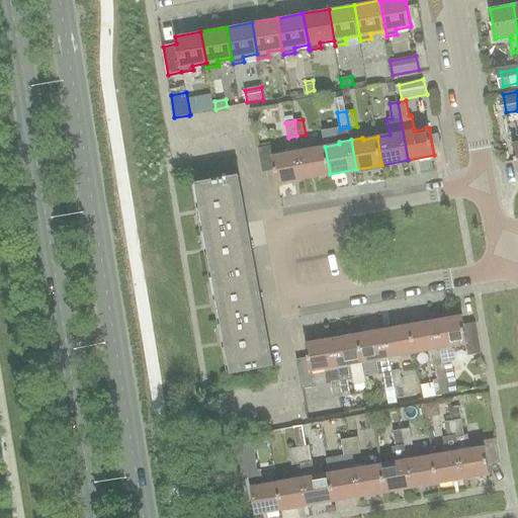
[(305,178),(299,149),(287,151),(287,153),(274,156),(272,146),(259,149),(263,172),(275,170),(278,183),(305,178)]
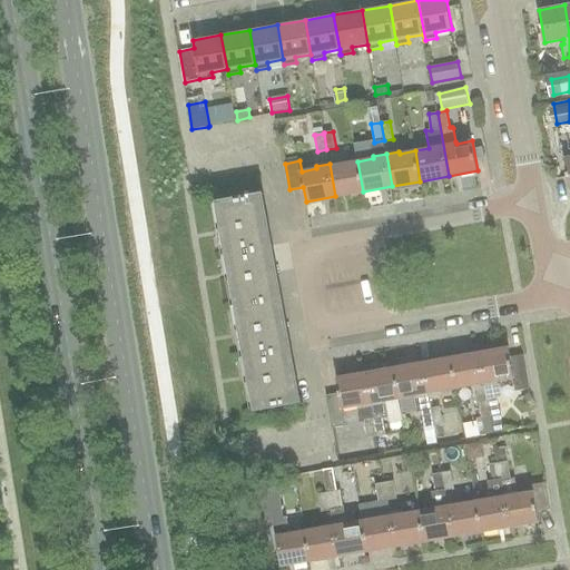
[(363,192),(357,161),(343,164),(342,161),(330,164),(335,196),(363,192)]
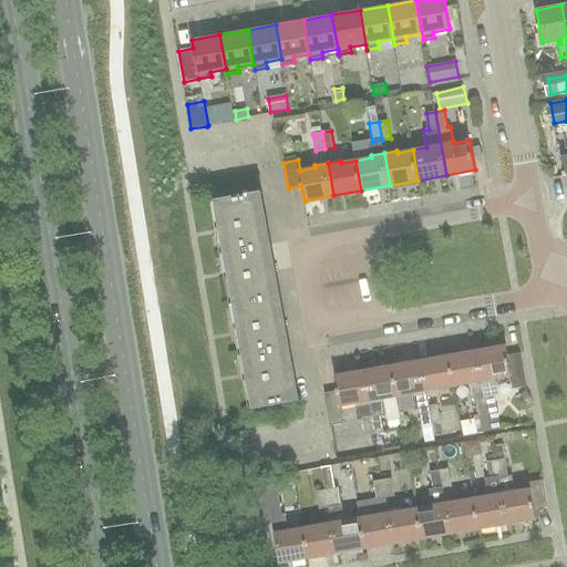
[(253,406),(300,398),(263,192),(215,200),(253,406)]
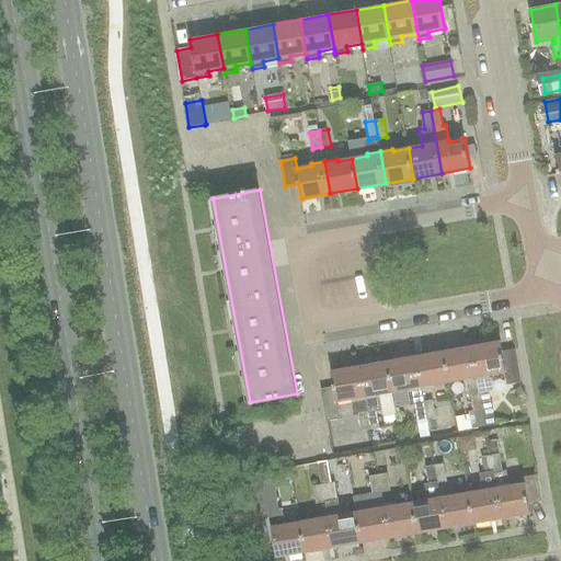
[(493,407),(490,391),(493,390),(490,375),(505,371),(507,385),(522,382),(515,350),(503,352),(501,342),(472,346),(483,409),(493,407)]
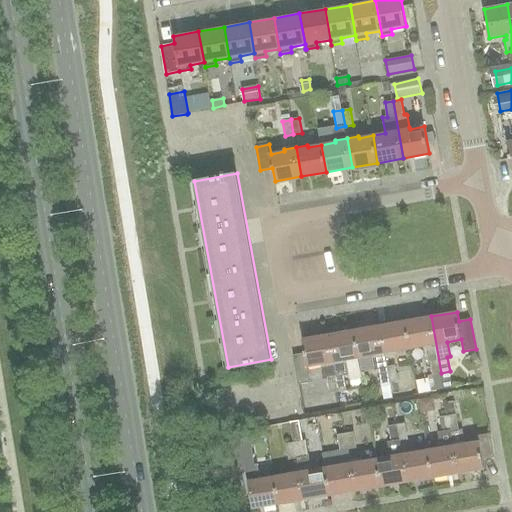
[(441,373),(431,316),(405,321),(410,348),(424,346),(427,360),(430,360),(433,374),(441,373)]
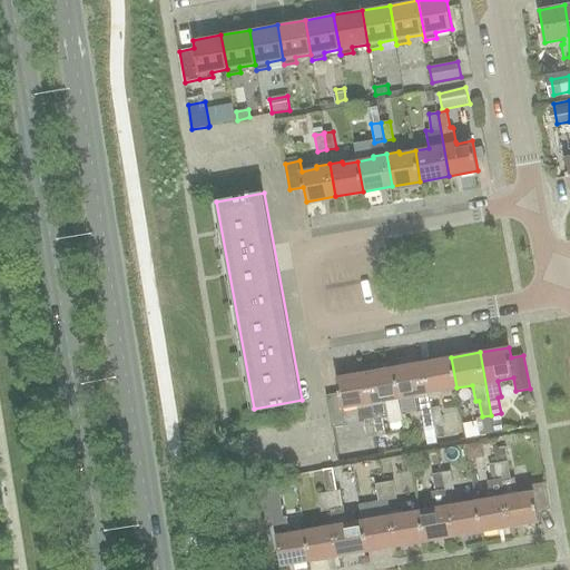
[(457,387),(451,357),(423,362),(429,395),(430,395),(442,393),(441,391),(457,387)]
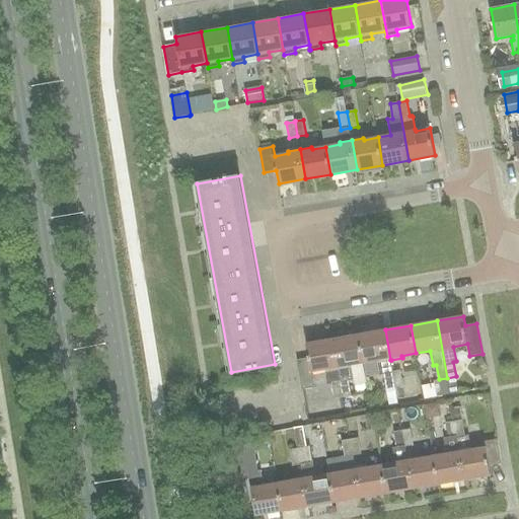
[(390,360),(385,329),(359,335),(364,362),(378,360),(380,375),(384,374),(387,388),(395,387),(392,371),(391,360),(390,360)]
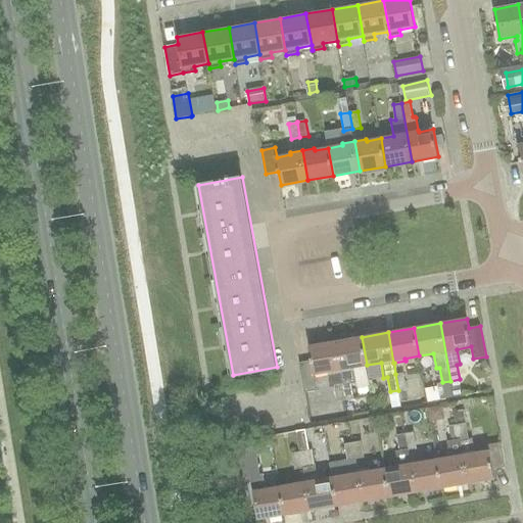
[(352,368),(367,365),(362,337),(336,342),(346,399),(354,398),(352,383),(355,383),(352,368)]
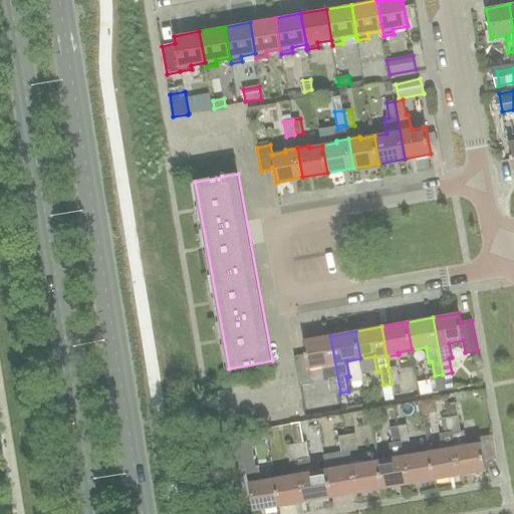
[(340,393),(330,336),(303,340),(306,354),(294,356),(300,387),(312,384),(309,367),(323,365),(325,379),(329,379),(332,394),(340,393)]
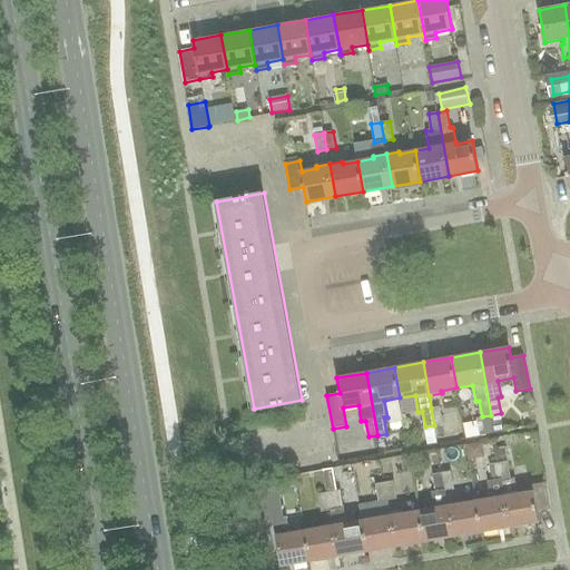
[(440,406),(431,408),(434,425),(443,423),(440,406)]
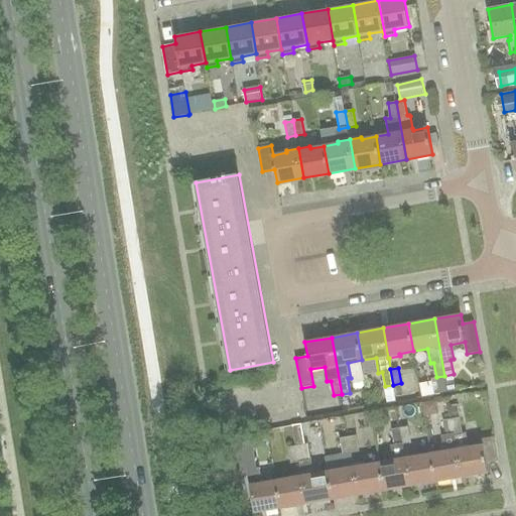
[(454,374),(444,376),(447,391),(456,389),(454,374)]
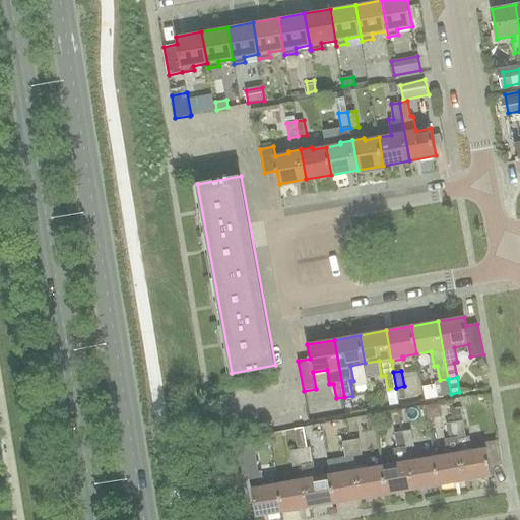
[(440,380),(435,381),(438,396),(451,394),(448,379),(440,380)]
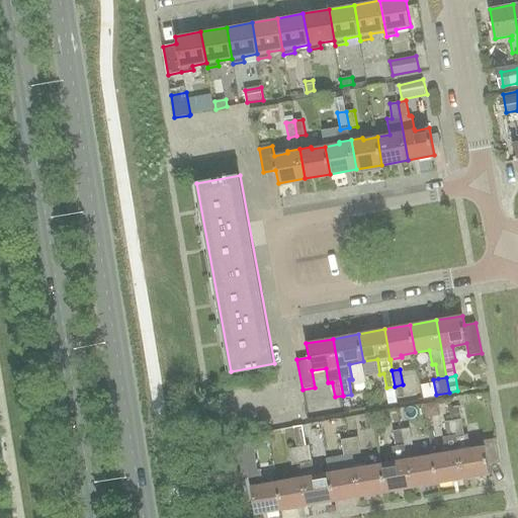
[(438,402),(424,404),(424,405),(426,417),(440,414),(438,403),(438,402)]
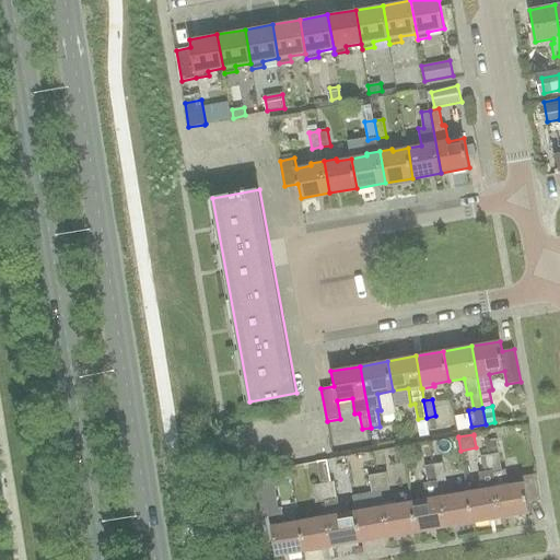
[(500,453),(490,455),(501,517),(529,512),(528,502),(541,500),(536,475),(523,477),(524,482),(509,486),(509,482),(506,469),(502,469),(500,453)]
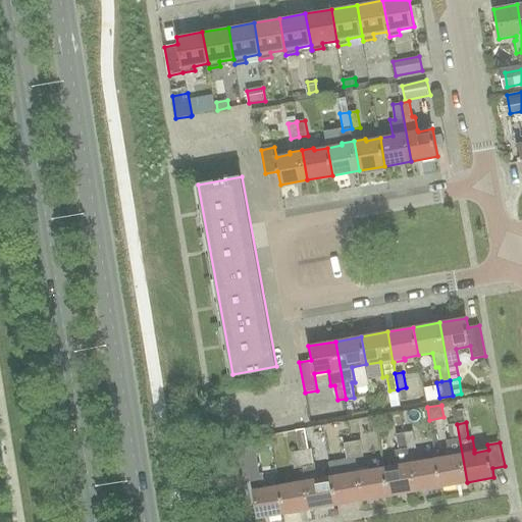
[(467,482),(457,424),(449,425),(451,439),(447,440),(450,457),(436,459),(441,486),(467,482)]
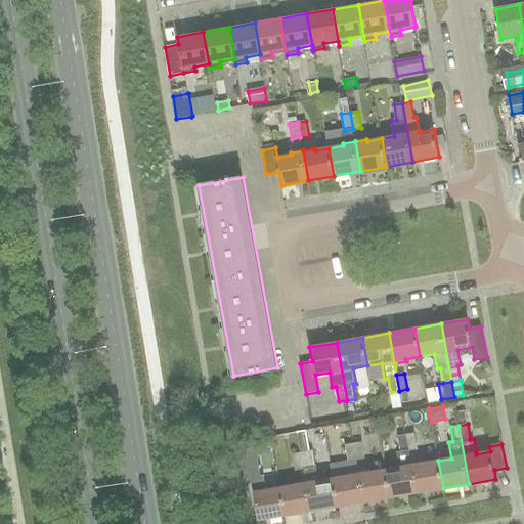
[(306,431),(298,432),(302,452),(310,451),(306,431)]
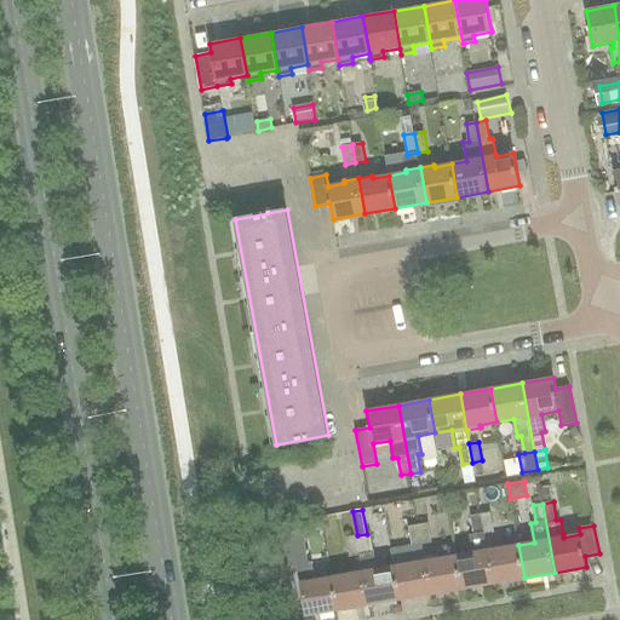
[(494,532),(492,512),(481,515),(484,534),(494,532)]
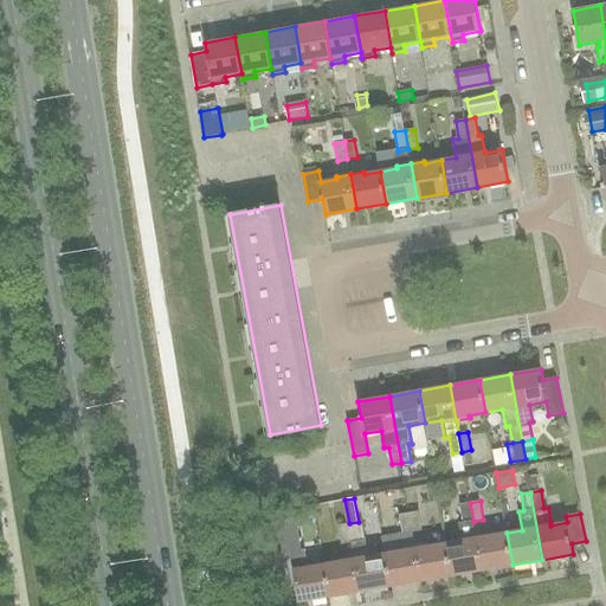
[(474,522),(470,503),(461,504),(463,523),(474,522)]
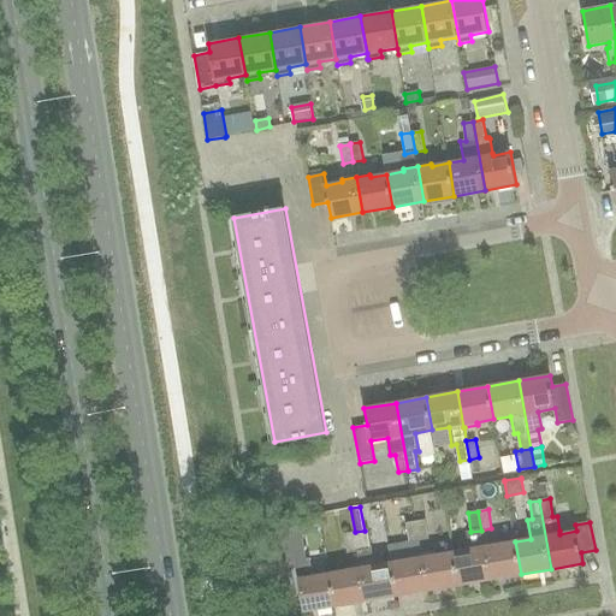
[(426,520),(416,521),(420,540),(430,539),(426,520)]
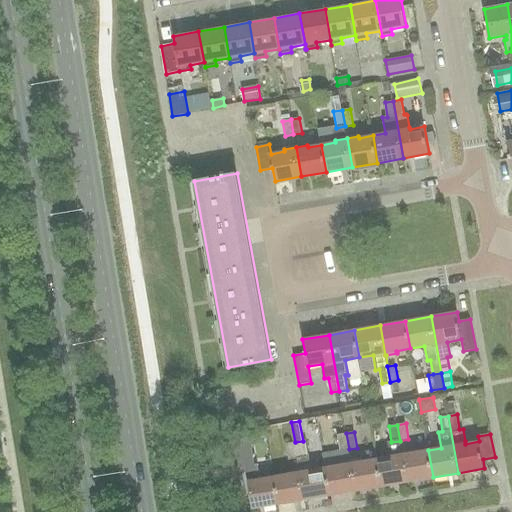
[(339,465),(325,468),(330,495),(356,490),(351,461),(349,449),(346,433),(337,435),(340,450),(337,450),(339,463),(339,465)]
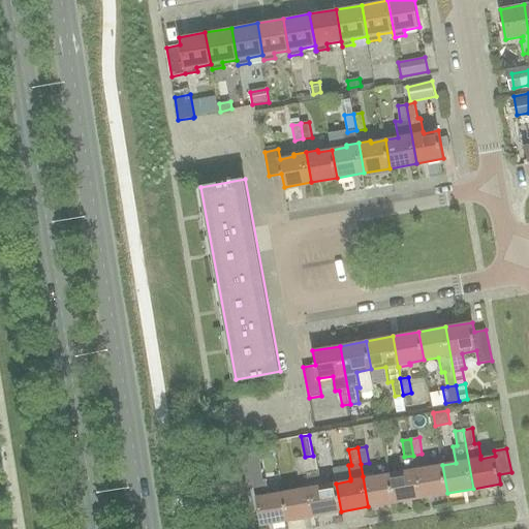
[(258,453),(242,455),(252,512),(258,510),(261,525),(288,521),(283,492),(269,495),(269,493),(266,493),(258,453)]
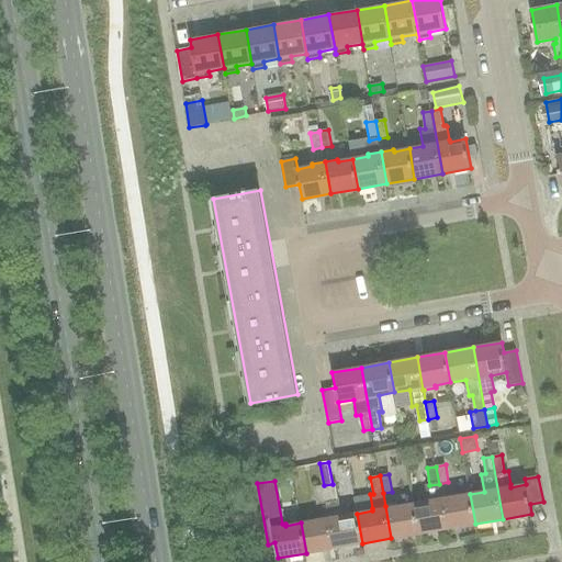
[(362,543),(357,514),(343,516),(341,514),(339,501),(335,501),(333,484),(324,485),(327,504),(326,504),(328,516),(334,548),(362,543)]
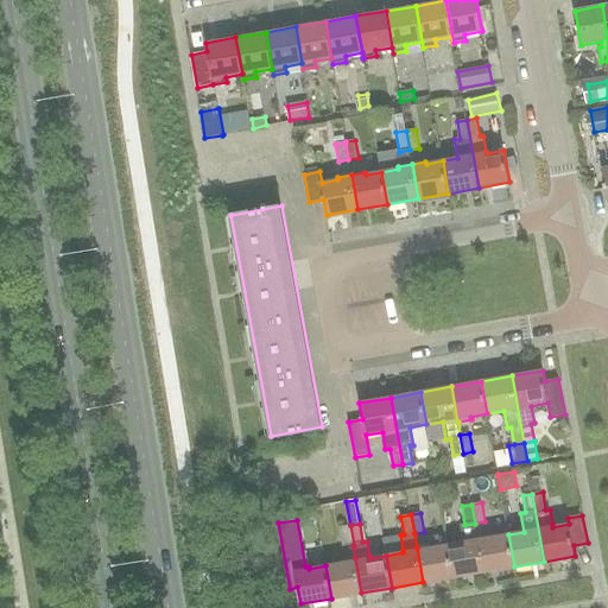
[(463,543),(448,545),(453,577),(483,572),(477,537),(475,524),(464,525),(461,526),(463,543)]
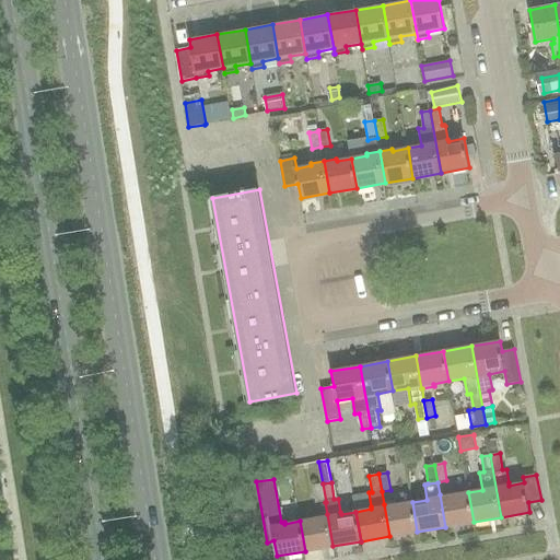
[(321,483),(313,485),(316,503),(325,502),(326,502),(323,483),(321,483)]
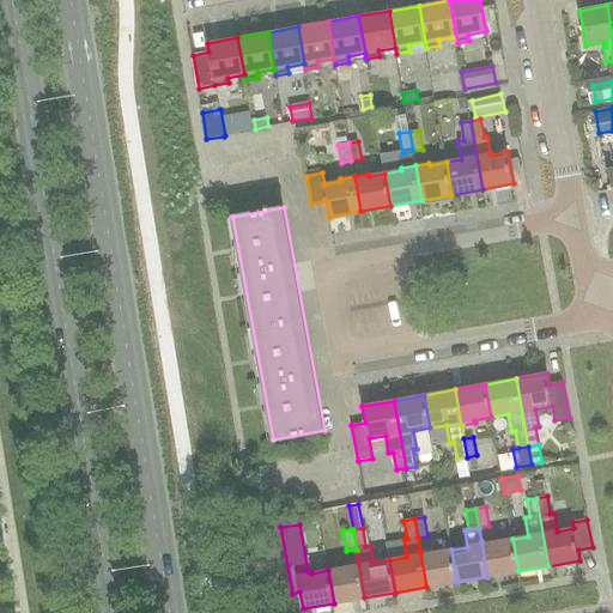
[(519,571),(513,539),(496,541),(496,539),(481,541),(487,577),(519,571)]
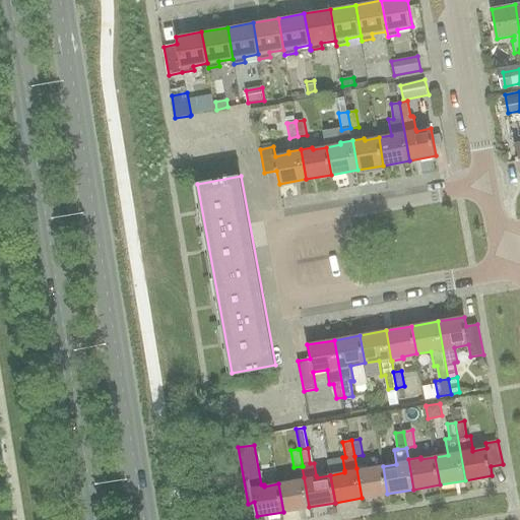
[(387,494),(383,466),(369,468),(368,466),(356,468),(362,498),(387,494)]
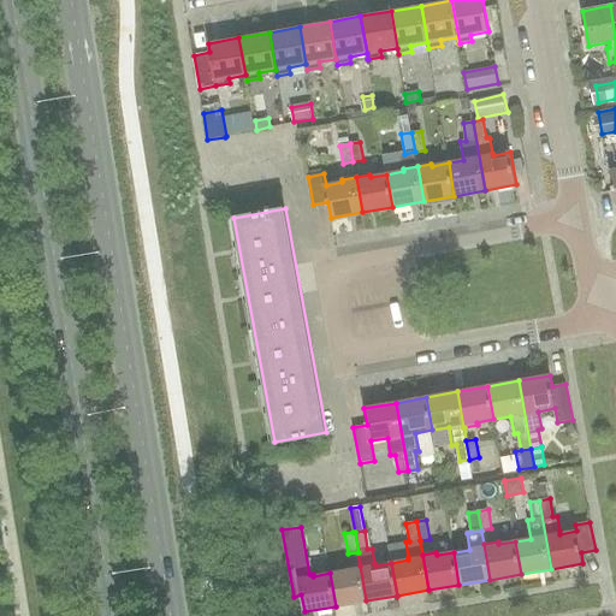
[(360,566),(347,568),(347,570),(330,573),(336,606),(366,600),(360,566)]
